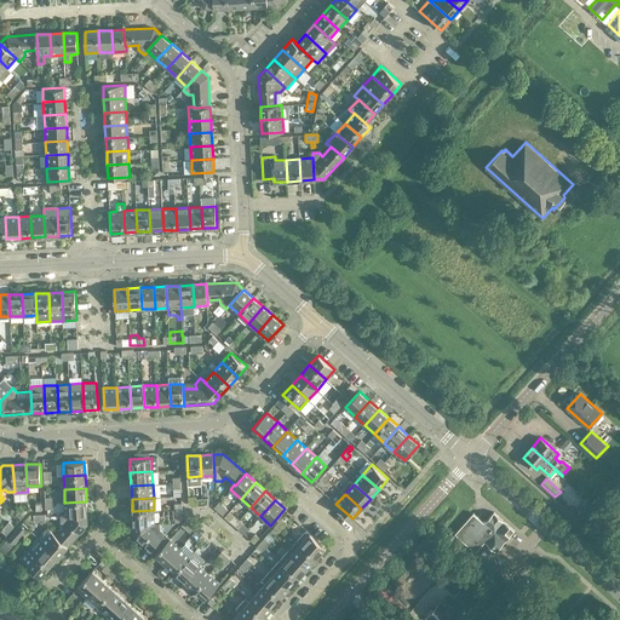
[(86,501),(64,503),(65,515),(87,514),(86,501)]
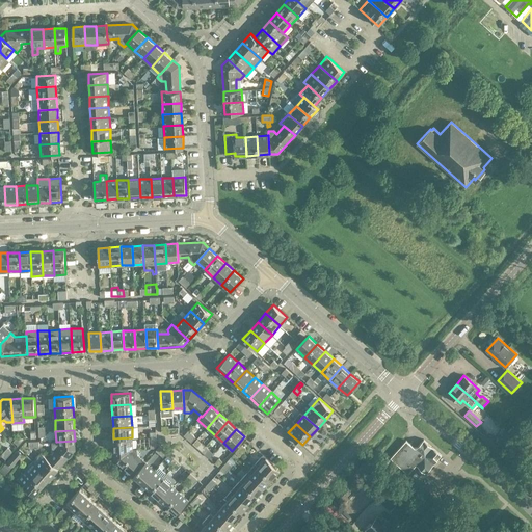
[(132,437),(113,439),(114,450),(133,449),(132,437)]
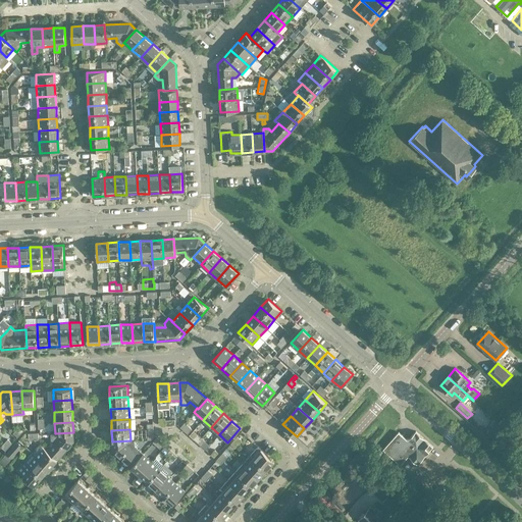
[(408,440),(399,432),(383,450),(400,465),(407,457),(410,457),(418,464),(433,447),(415,431),(408,440)]
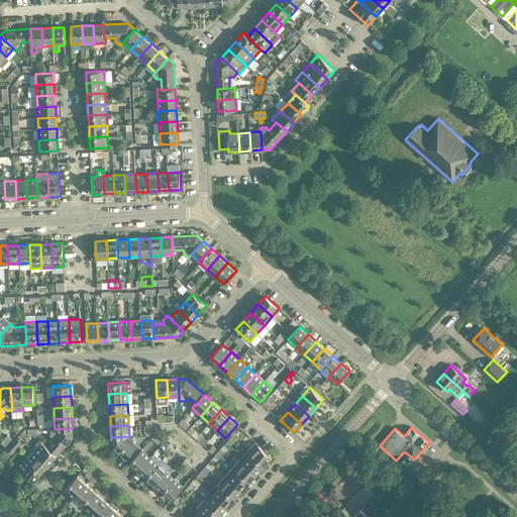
[(55,429),(50,429),(50,435),(54,438),(46,446),(57,455),(73,437),(73,428),(55,429)]
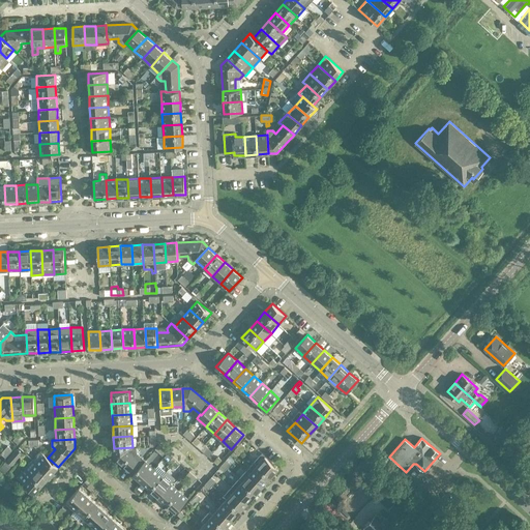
[(133,447),(114,448),(114,458),(134,474),(143,464),(142,464),(135,457),(137,453),(137,447),(133,447)]
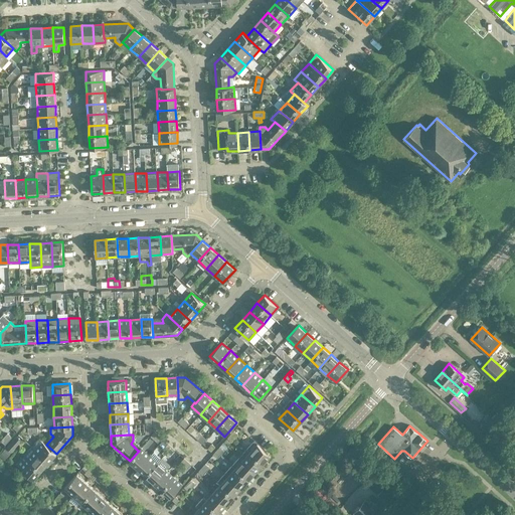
[(11,443),(15,447),(21,441),(17,437),(11,443)]
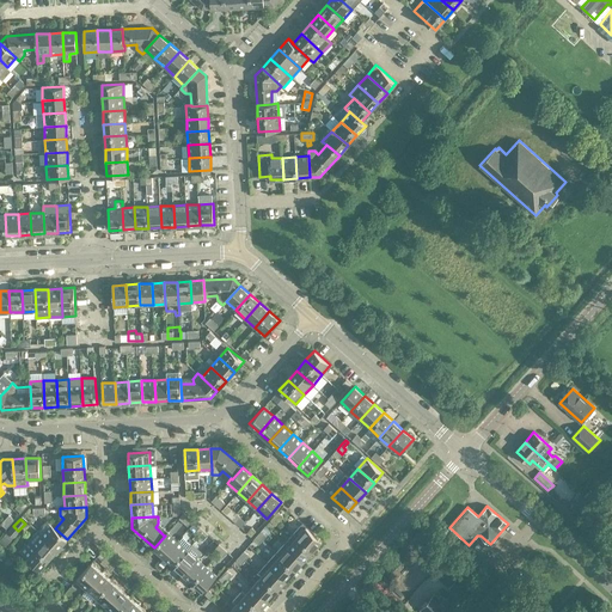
[(51,525),(42,534),(59,549),(67,539),(55,528),(51,525)]
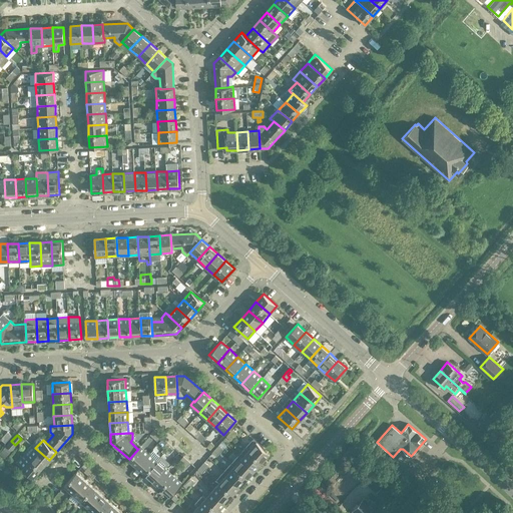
[(8,445),(12,449),(14,451),(17,447),(15,446),(15,445),(11,441),(8,445)]
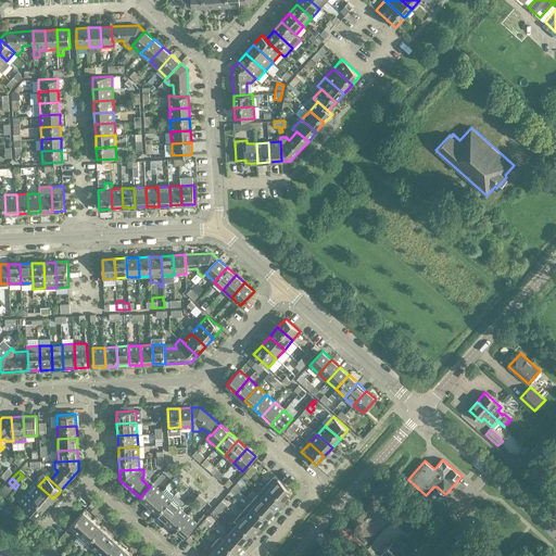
[(278,478),(269,488),(285,501),(292,491),(278,478)]
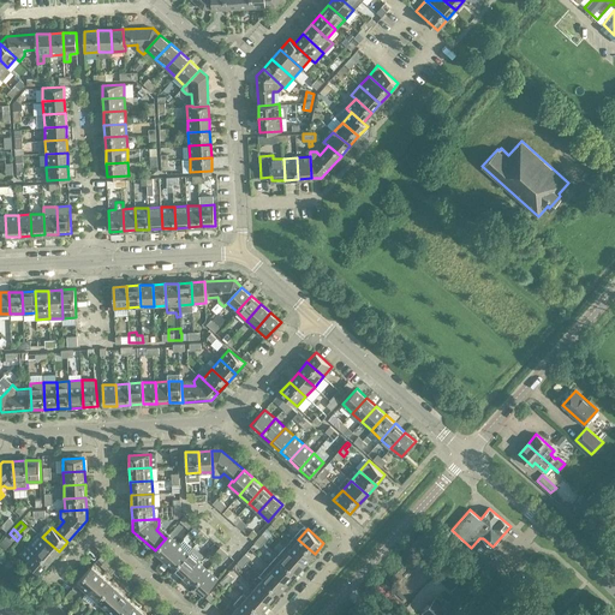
[(9,545),(13,539),(7,533),(3,539),(9,545)]
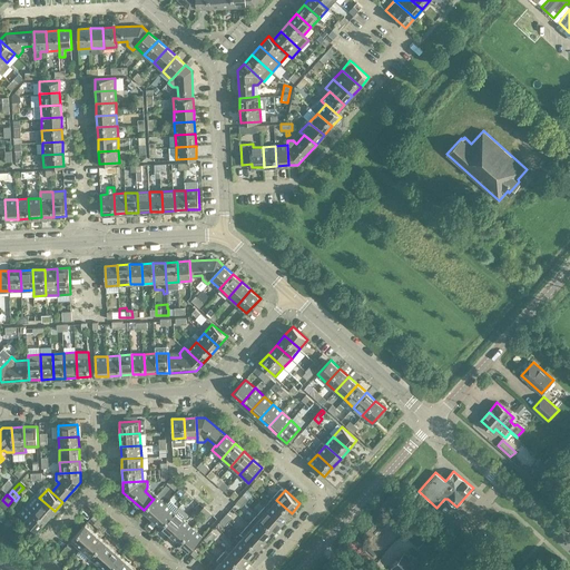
[(156,494),(153,499),(154,499),(144,510),(153,518),(166,503),(156,494)]
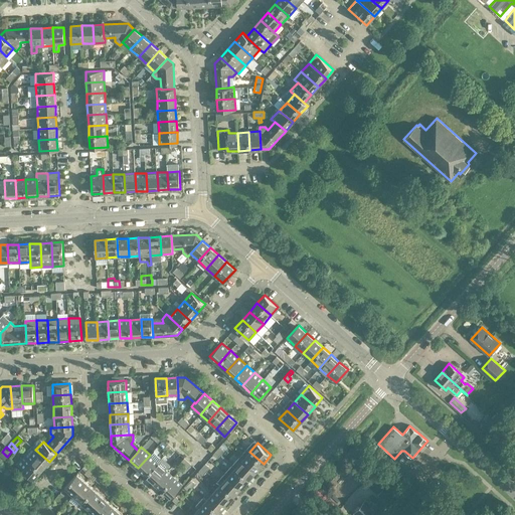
[(49,462),(35,450),(28,458),(41,470),(49,462)]
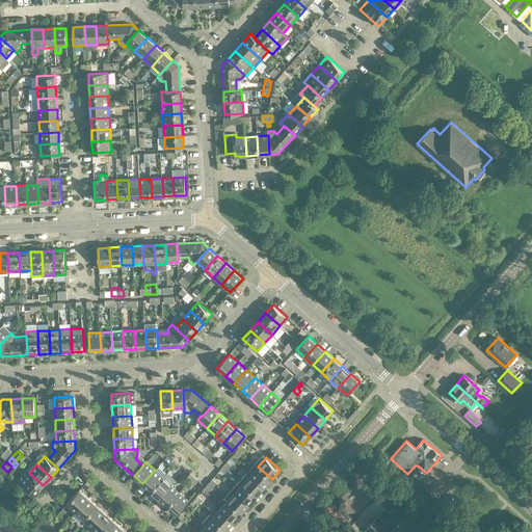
[(272,479),(258,467),(250,475),(265,487),(272,479)]
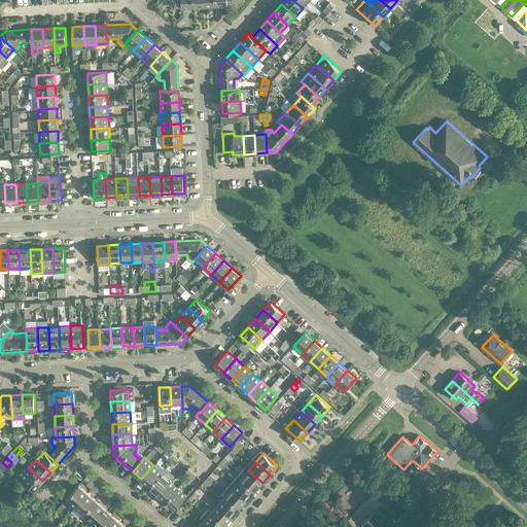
[(153,465),(141,479),(149,487),(162,472),(153,465)]
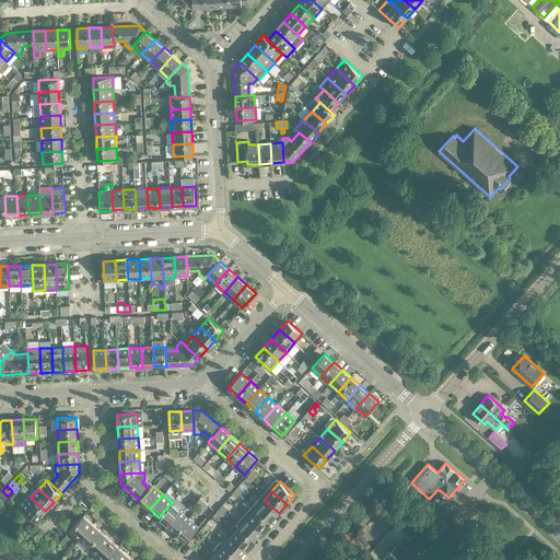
[(45,511),(31,498),(22,508),(37,521),(45,511)]
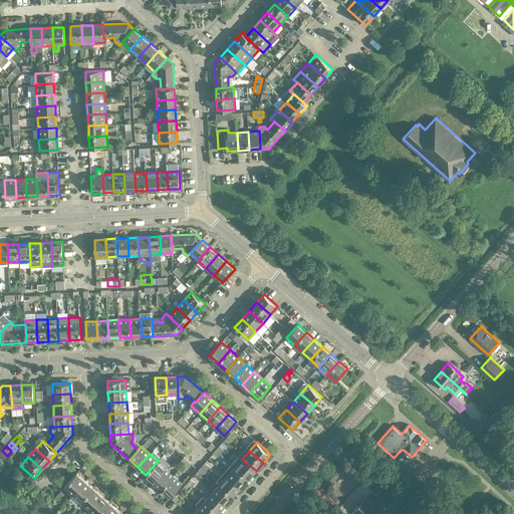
[(256,471),(242,459),(235,467),(248,479),(256,471)]
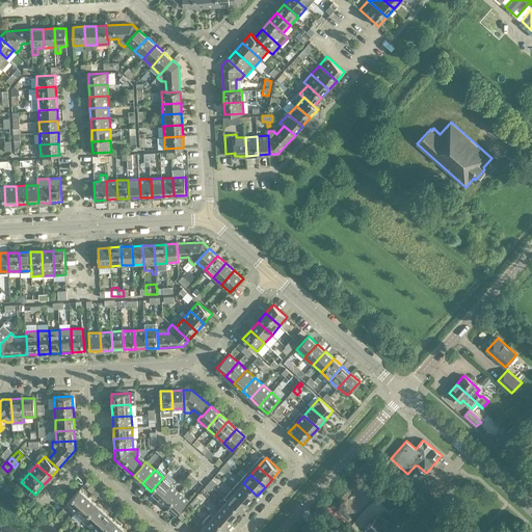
[(163,477),(151,491),(159,499),(171,484),(163,477)]
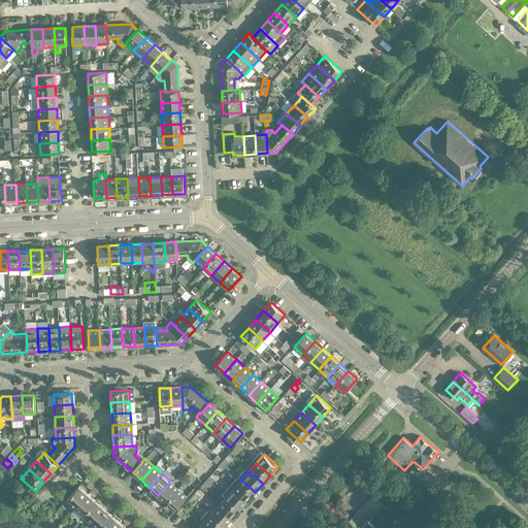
[(255,492),(241,480),(234,488),(248,500),(255,492)]
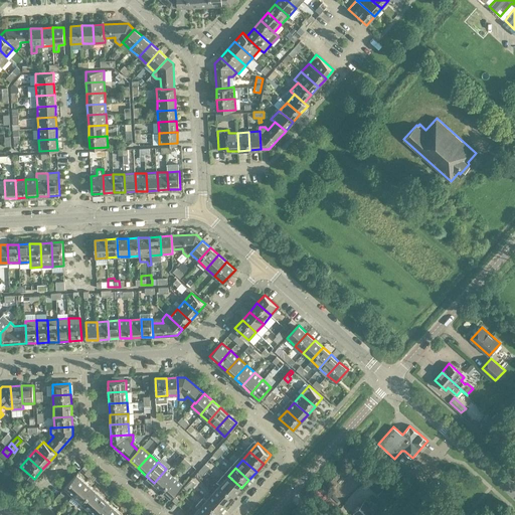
[(166,469),(154,483),(162,490),(174,477),(166,469)]
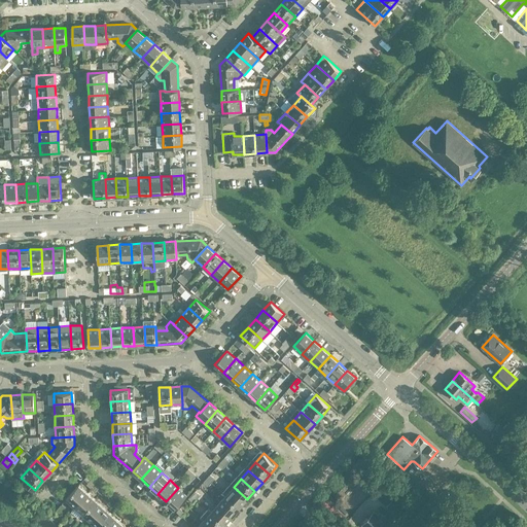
[(78,485),(77,486),(66,498),(75,506),(88,492),(78,485)]
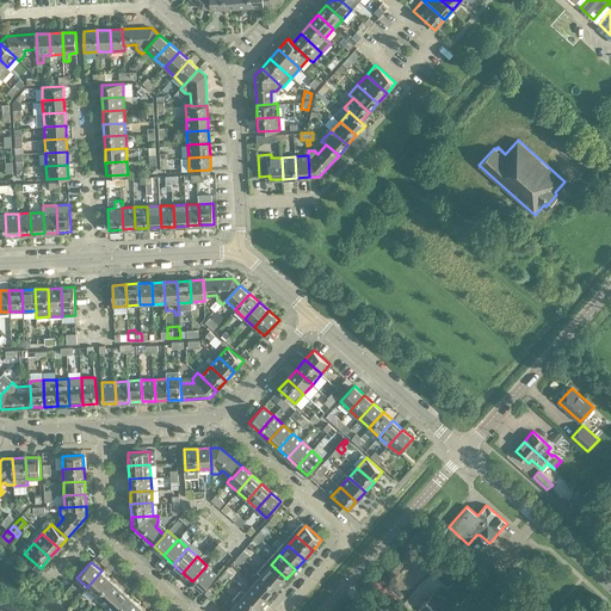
[(287,579),(271,565),(261,574),(278,588),(287,579)]
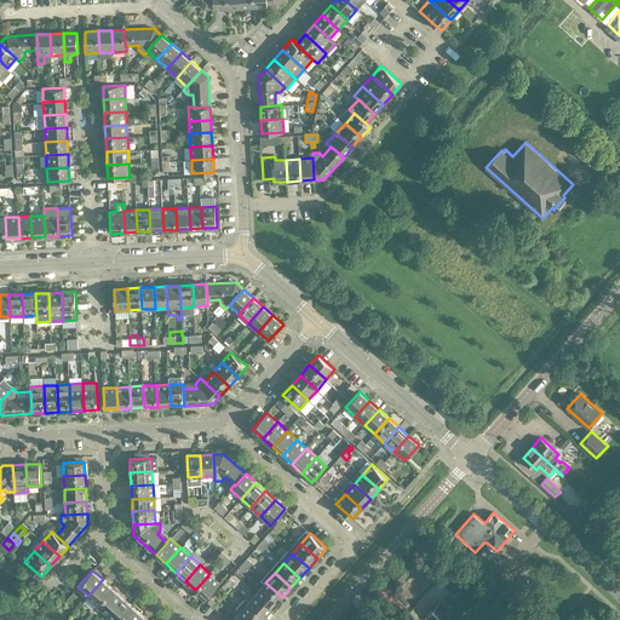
[(210,574),(195,590),(205,600),(219,583),(210,574)]
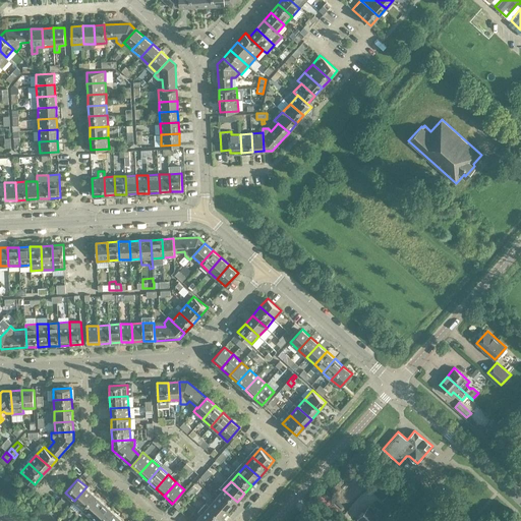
[(87,486),(74,501),(82,508),(95,495),(87,486)]
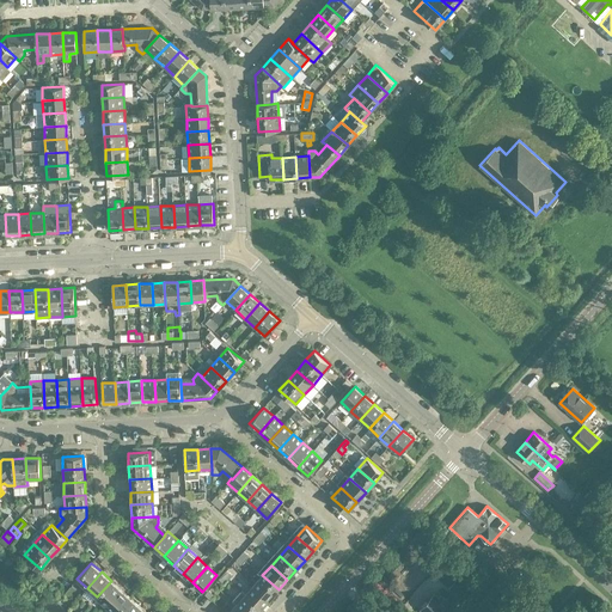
[(279,589),(262,575),(254,585),(270,599),(279,589)]
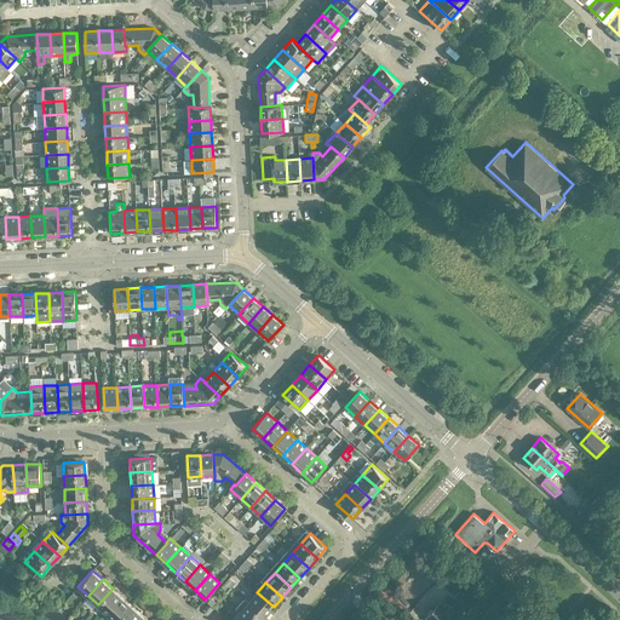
[(113,589),(98,604),(108,613),(122,597),(113,589)]
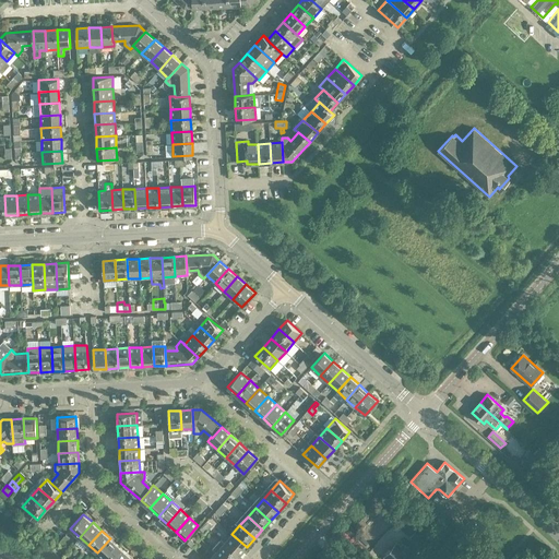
[(247,547),(232,534),(224,543),(238,556),(247,547)]
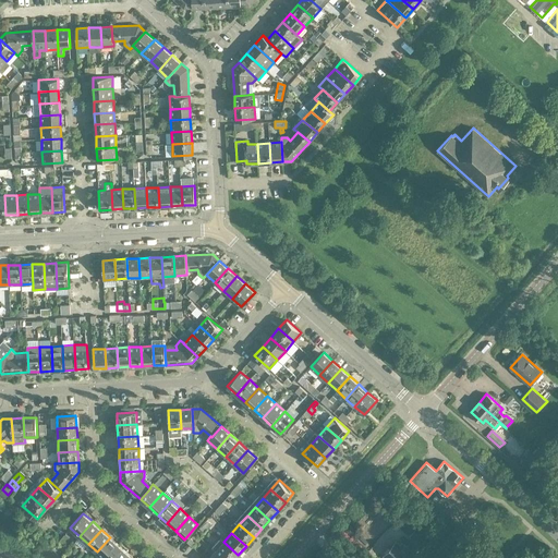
[(110,537),(97,552),(104,557),(107,557),(119,545),(110,537)]
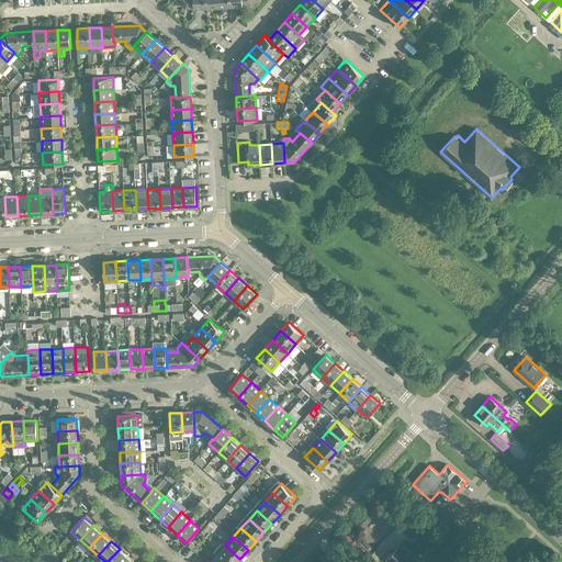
[(419,560),(427,552),(416,542),(409,550),(406,548),(404,550),(400,546),(388,559),(391,561),(414,561),(417,559),(419,560)]
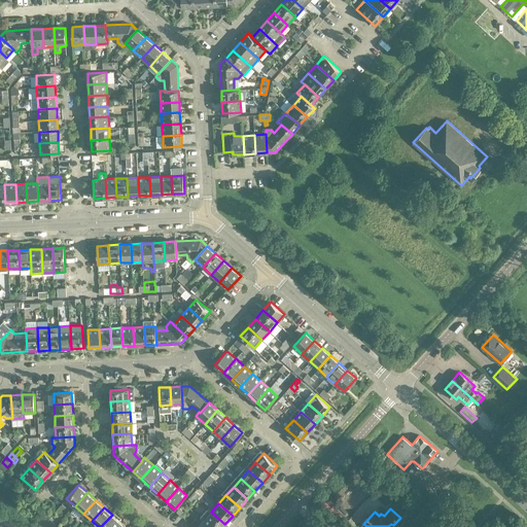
[(208,510),(201,518),(204,520),(211,526),(221,526),(224,524),(211,512),(208,510)]
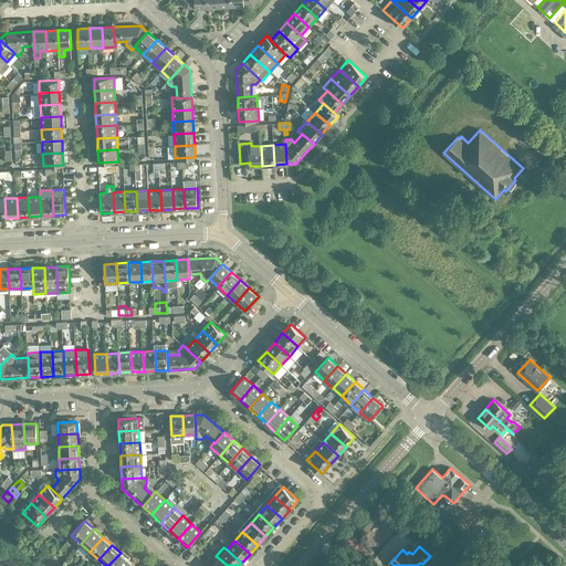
[(125,565),(129,561),(121,553),(108,565),(125,565)]
